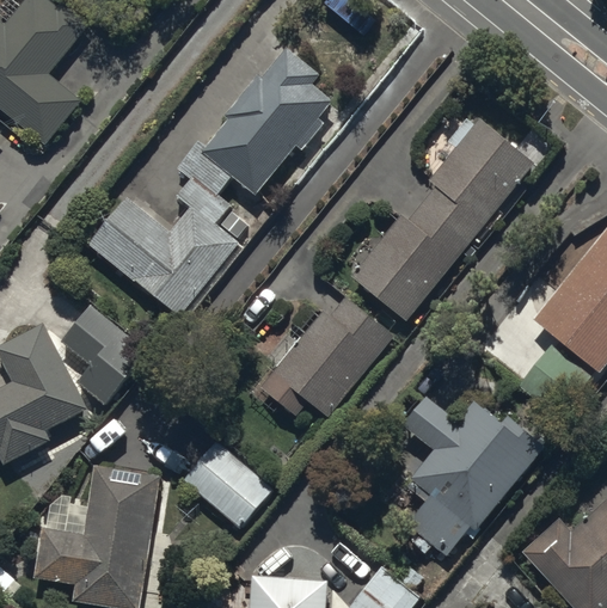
[(0,106),(43,143),(81,99),(49,72),(90,24),(60,0),(55,5),(49,0),(23,0),(2,24),(0,22),(0,106)]
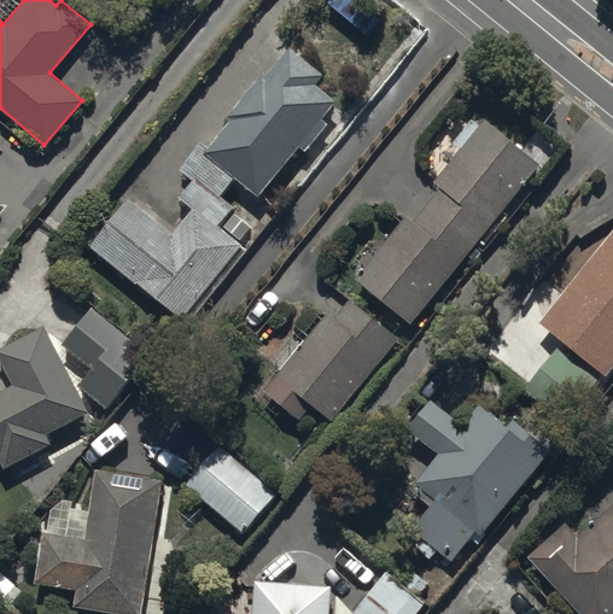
[(87,245),(180,319),(177,322),(182,326),(245,247),(217,227),(232,208),(219,198),(234,179),(255,194),(296,144),(305,151),(327,123),(321,118),(333,103),(314,87),(323,75),(287,48),(264,77),(261,74),(228,115),(232,117),(206,150),(197,142),(177,168),(192,180),(179,198),(186,204),(170,223),(168,227),(173,231),(171,233),(126,197),(87,245)]
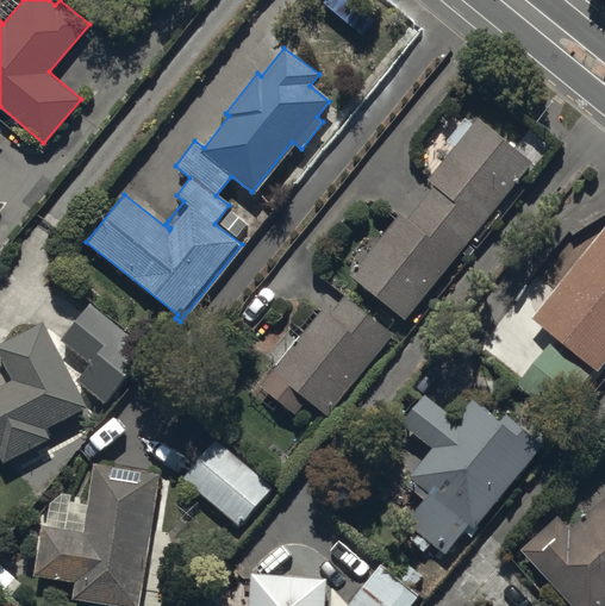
[(349,272),(405,317),(531,163),(475,118),(471,124),(463,118),(446,139),(453,145),(424,180),(431,186),(405,217),(398,211),(349,272)]
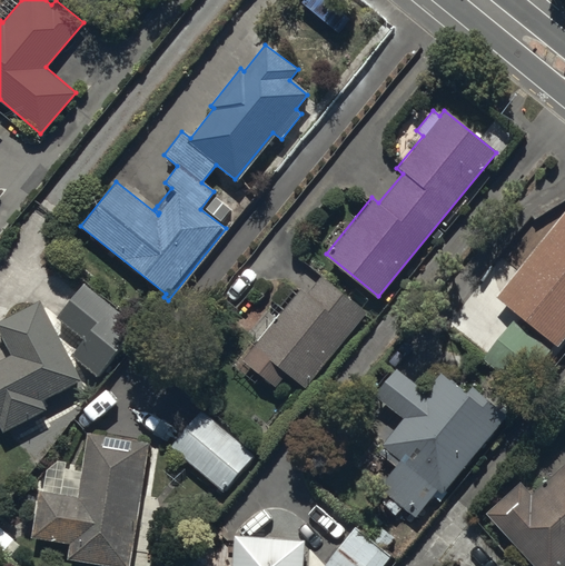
[(564,339),(564,209),(496,298),(517,316),(483,360),(518,389),(526,379),(535,386),(549,367),(542,360),(549,350),(554,354),(564,339)]
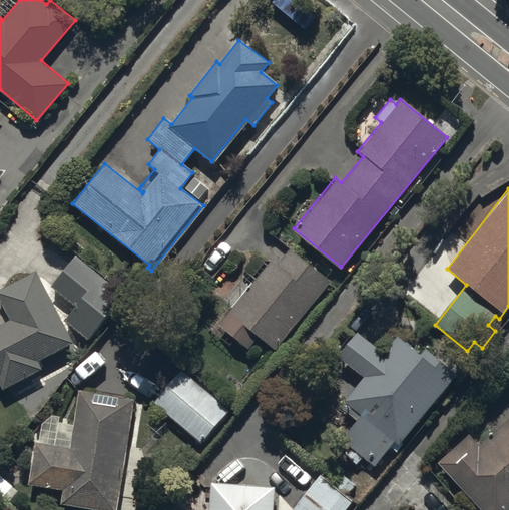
[(329,282),(289,248),(276,265),(270,261),(213,331),(244,356),(259,340),(273,351),(329,282)]
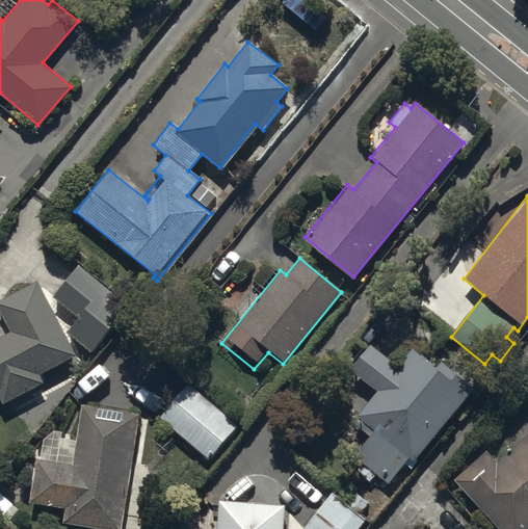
[(128,305),(78,265),(53,297),(79,317),(67,333),(91,352),(128,305)]
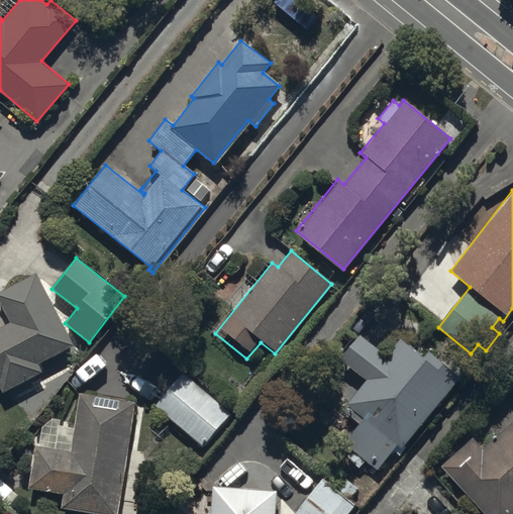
[(74,345),(35,273),(0,291),(0,302),(9,320),(0,325),(0,388),(3,393),(42,372),(38,365),(74,345)]
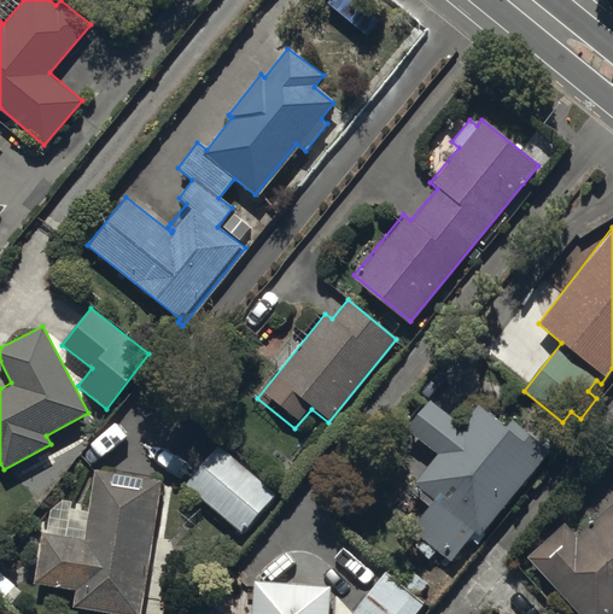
[(474,543),(549,449),(511,420),(506,427),(477,404),(461,425),(431,401),(407,431),(436,454),(408,489),(427,504),(407,531),(449,565),(468,539),(474,543)]
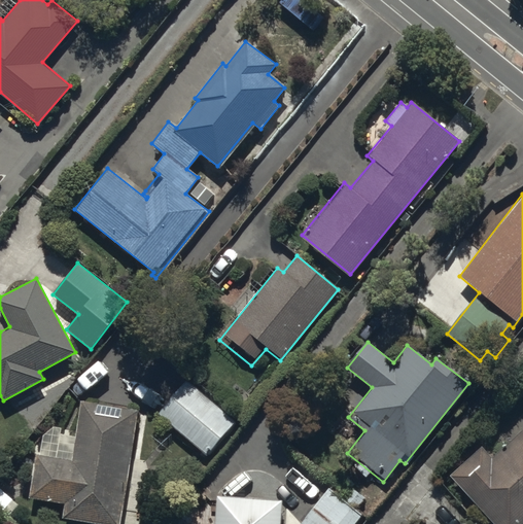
[(185,377),(157,414),(206,455),(236,419),(185,377)]
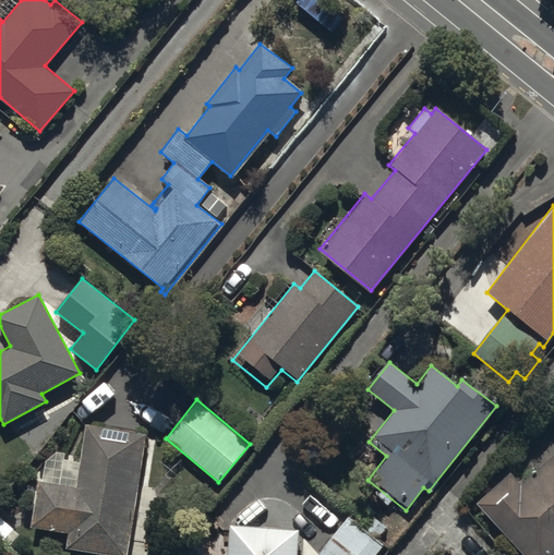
[(56,453),(45,459),(40,482),(37,481),(29,527),(68,533),(65,549),(106,554),(127,554),(146,433),(85,423),(80,461),(69,459),(69,455),(56,453)]
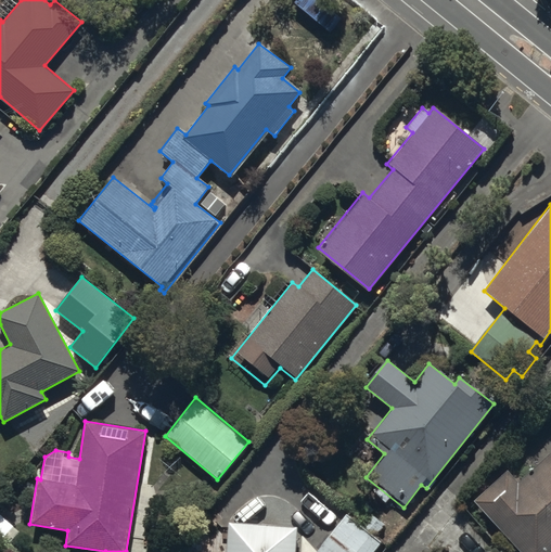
[(550,449),(516,482),(505,469),(472,500),(519,551),(549,551),(550,551),(550,449)]
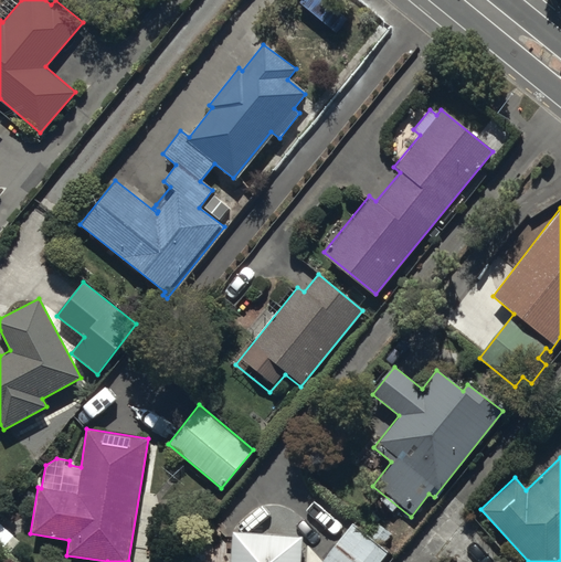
[(380,561),(389,550),(379,542),(387,532),(378,527),(371,537),(349,521),(319,561),(380,561)]
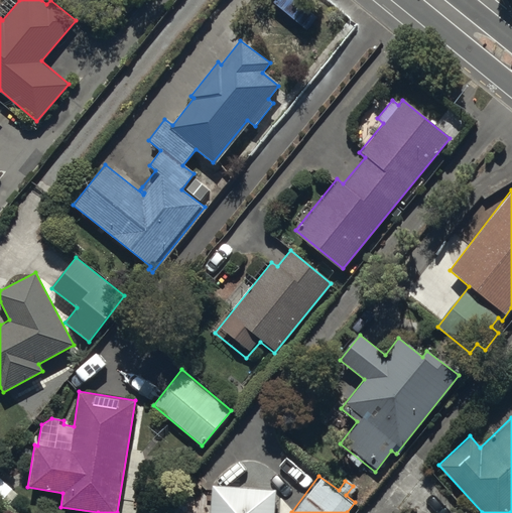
[(5,484),(0,480),(0,498),(8,505),(17,493),(11,488),(12,487),(6,482),(5,484)]
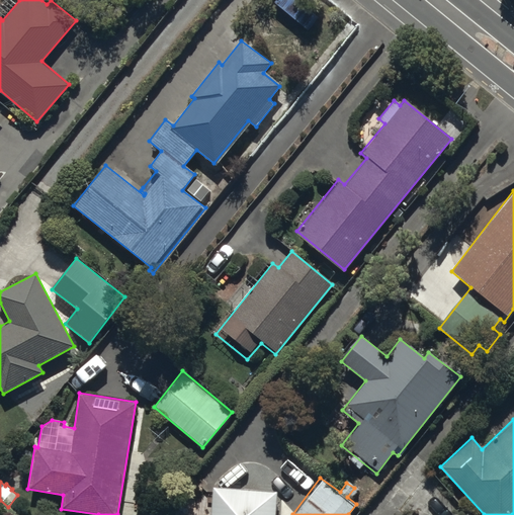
[(274,514),(276,491),(211,488),(209,514),(274,514)]
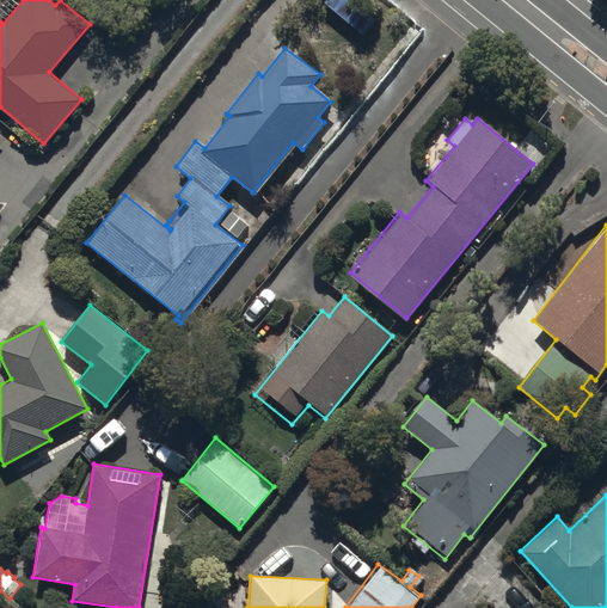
All buildings are outlined.
